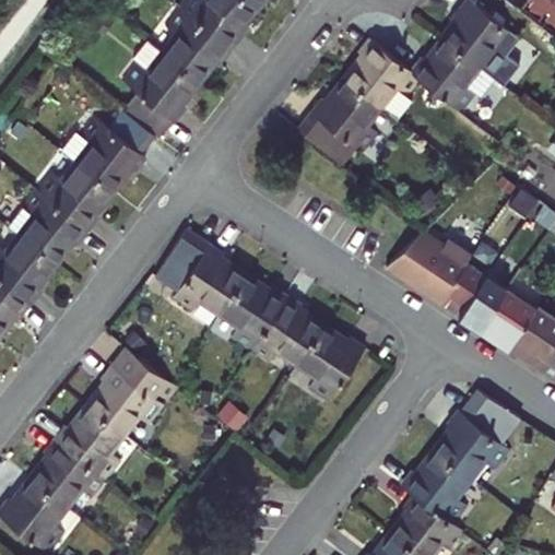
[(235,34),(254,10),(239,0),(204,0),(203,0),(187,0),(179,11),(229,50),(239,37),(235,34)]
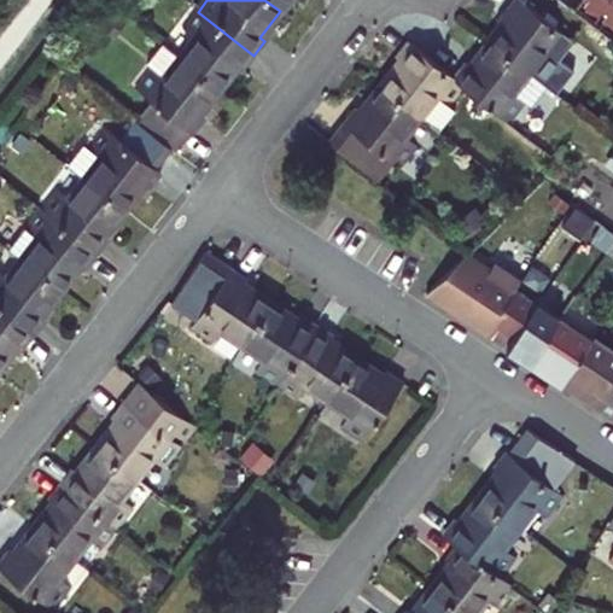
[(286,3),(284,0),(264,0),(280,11),(286,3)]
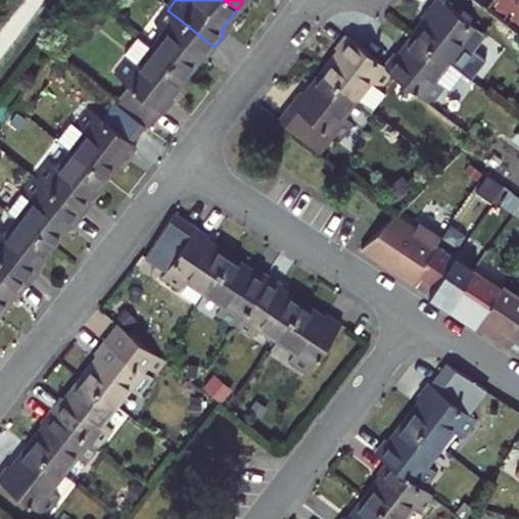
[(518,36),(518,0),(496,0),(487,11),(518,36)]
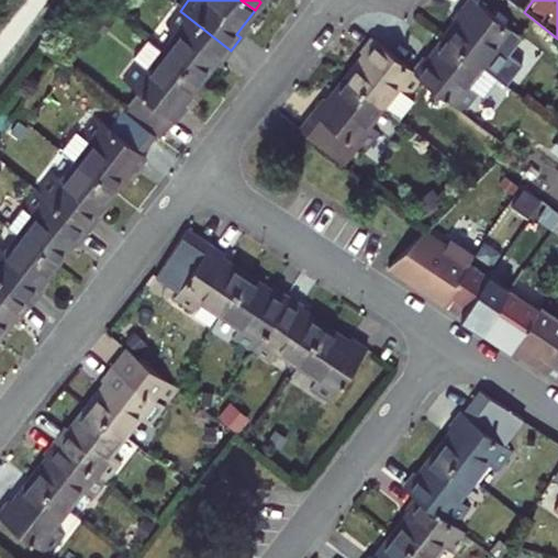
[(470,23),(475,26),(457,48),(511,89),(516,95),(533,74),(520,63),(533,46),(482,8),(470,23)]
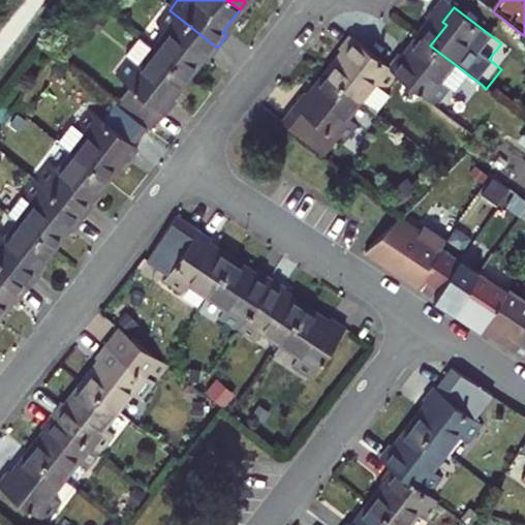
[(206,62),(217,48),(170,10),(156,28),(166,35),(153,53),(186,79),(202,59),(206,62)]
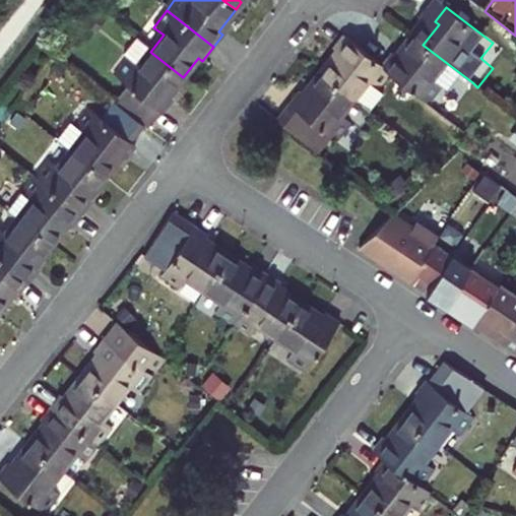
[(336,50),(340,53),(332,63),(367,89),(371,84),(380,92),(395,73),(347,36),(336,50)]
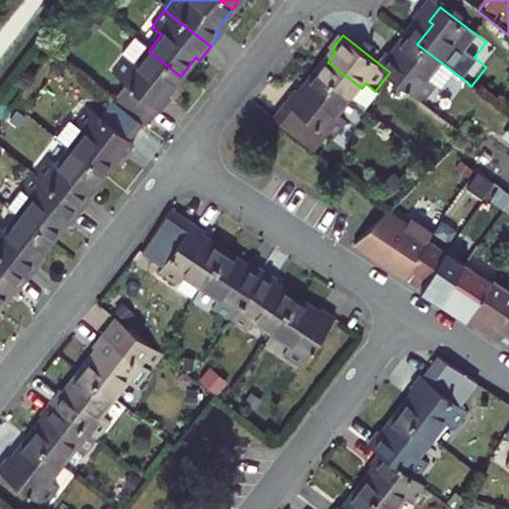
[(453,97),(466,81),(417,44),(401,64),(398,62),(390,72),(436,107),(448,93),(453,97)]
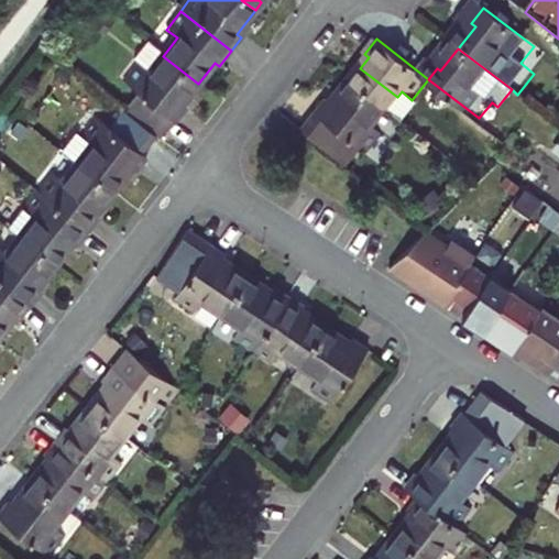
[(179,108),(198,84),(163,56),(149,75),(138,66),(121,87),(134,97),(171,125),(172,127),(184,111),(179,108)]
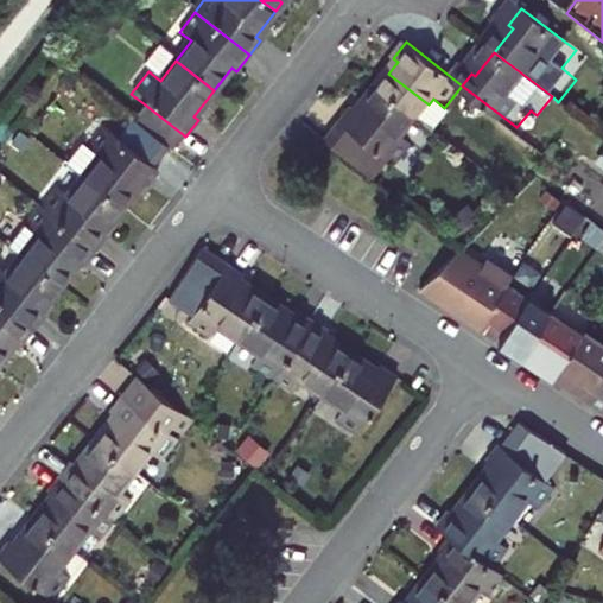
[(418,118),(429,105),(388,74),(378,88),(418,118)]
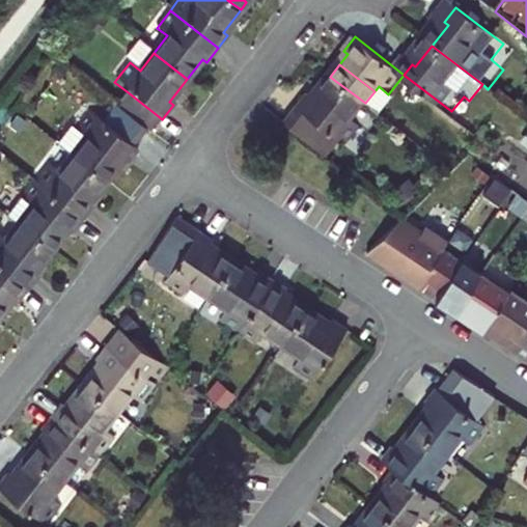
[(376,139),(352,120),(365,103),(330,77),(312,99),(309,95),(285,127),(327,159),(340,142),(361,158),(376,139)]
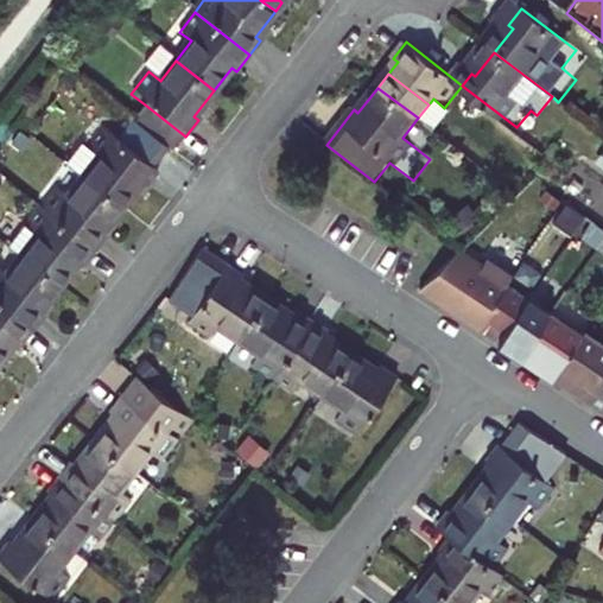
[(169,156),(184,135),(145,105),(129,125),(165,152),(169,156)]
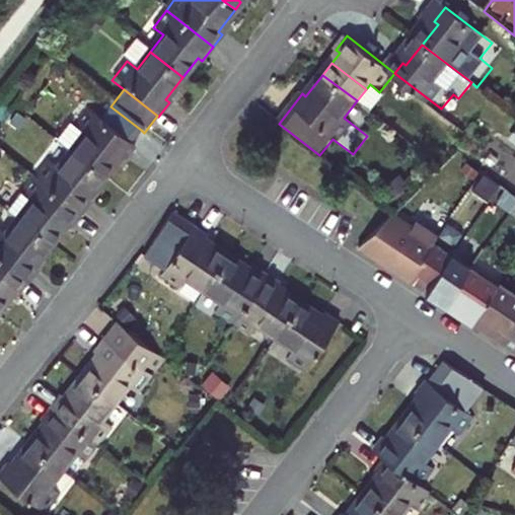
[(128,147),(141,130),(111,106),(96,124),(85,115),(72,132),(67,128),(55,142),(70,154),(103,180),(119,160),(122,163),(132,150),(128,147)]
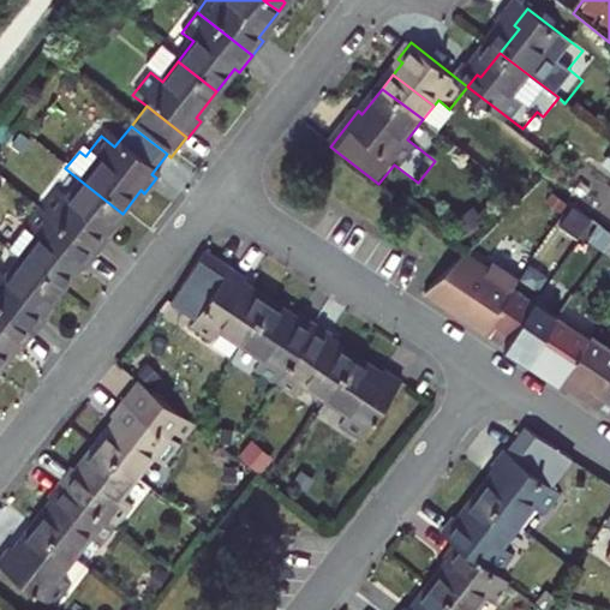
[(102,239),(123,214),(83,183),(66,204),(54,195),(39,215),(95,258),(107,243),(102,239)]
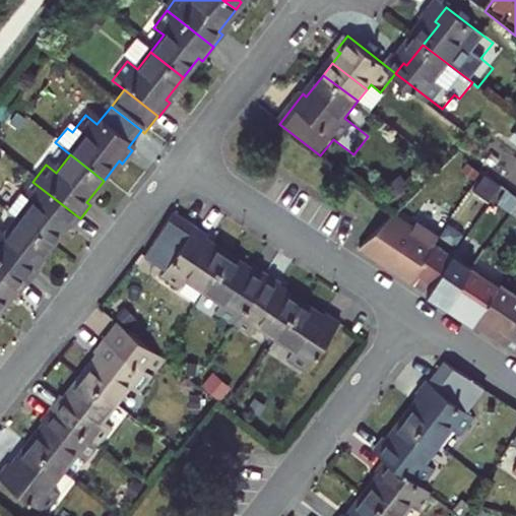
[(19,199),(28,206),(17,221),(51,247),(65,229),(69,232),(80,218),(33,182),(19,199)]
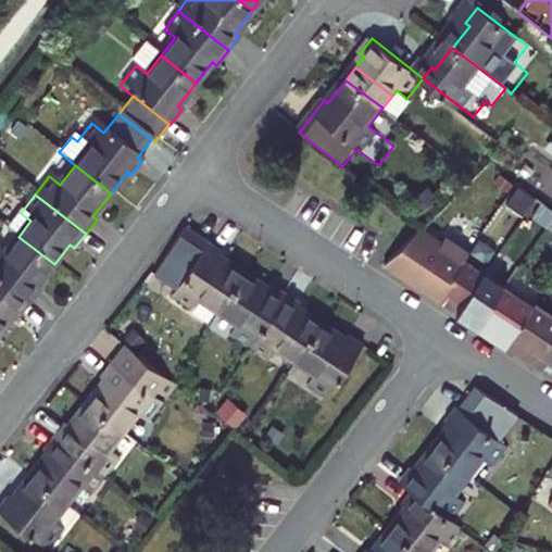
[(220,259),(222,255),(183,229),(155,271),(179,287),(172,298),(192,311),(200,300),(216,311),(241,273),(220,259)]
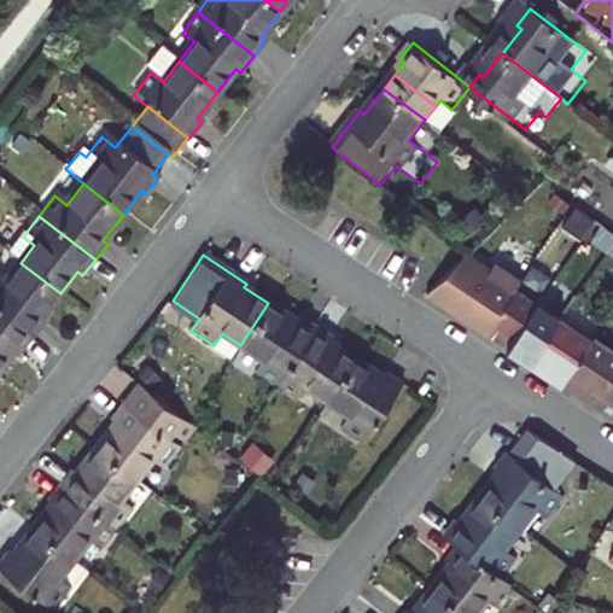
[(497,276),(466,257),(422,293),(491,337),(521,295),(526,287),(501,270),(497,276)]
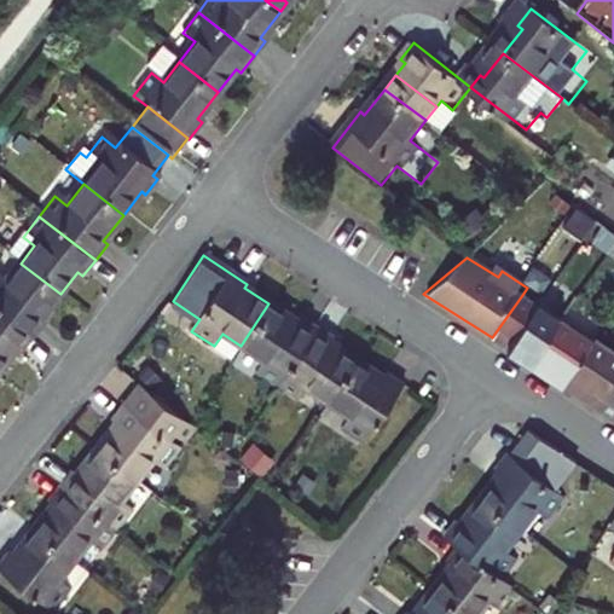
[(5,284),(0,281),(0,313),(34,340),(46,324),(41,319),(61,294),(21,264),(5,284)]
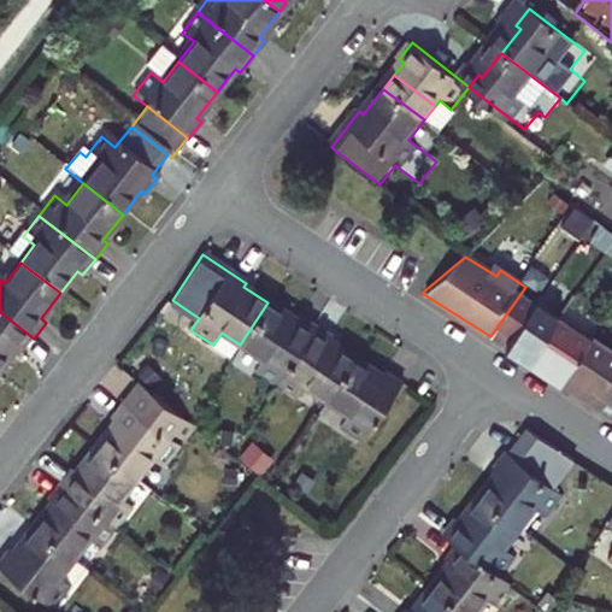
[(563,278),(542,264),(529,282),(551,296),(563,278)]
